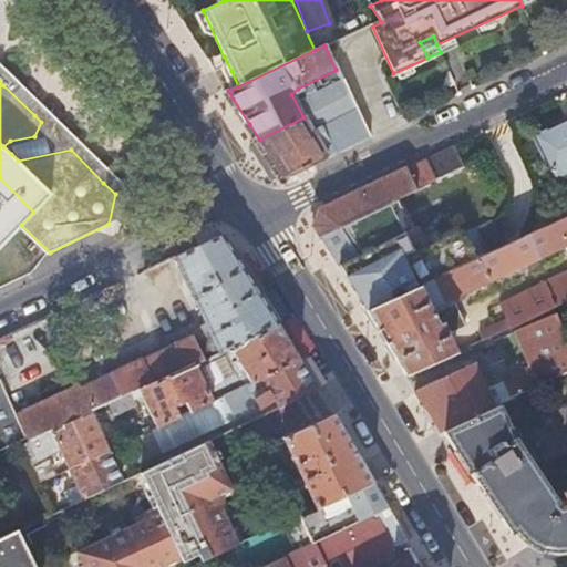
[(328,105),(348,96),(342,83),(322,94),(328,105)]
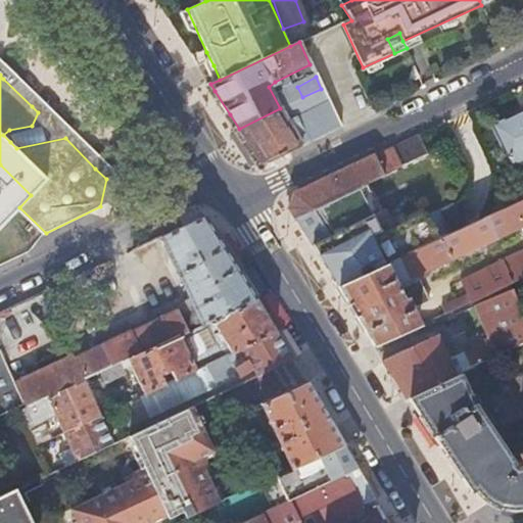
[(280,108),(239,129),(251,148),(262,164),(339,128),(321,88),(321,89),(302,97),(280,108)]
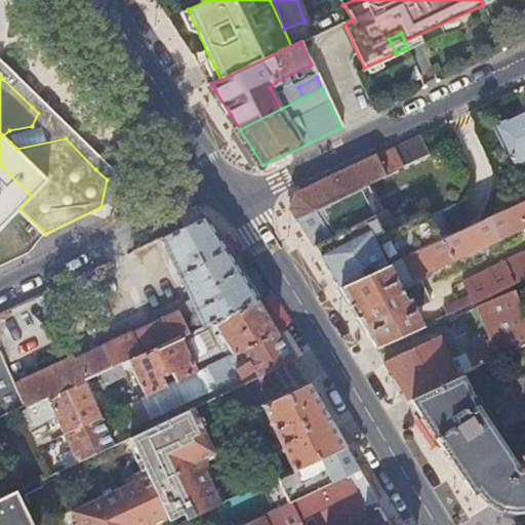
[(524,110),(494,125),(513,166),(524,160),(524,110)]
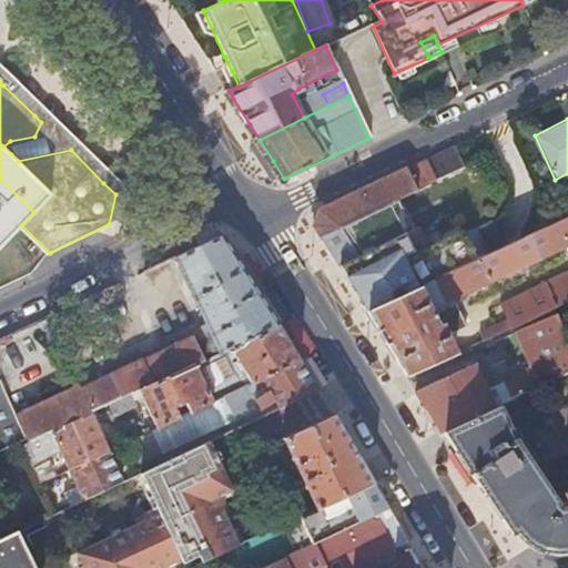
[(465,168),(454,146),(318,212),(316,219),(315,226),(322,239),(355,223),(367,215),(386,206),(465,168)]
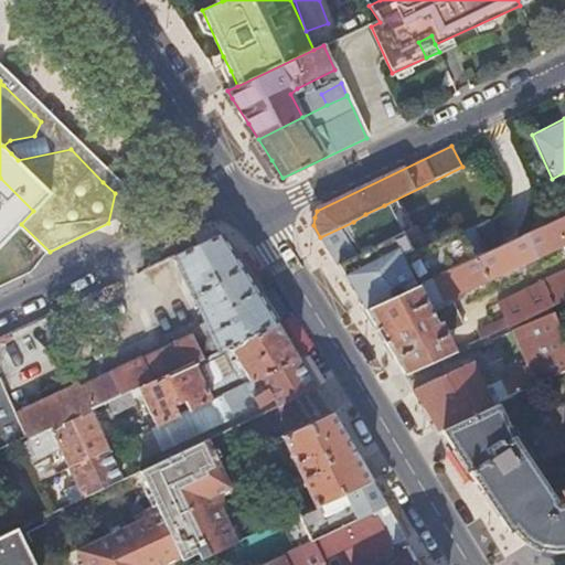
[(0,245),(21,224),(33,211),(0,178),(0,245)]
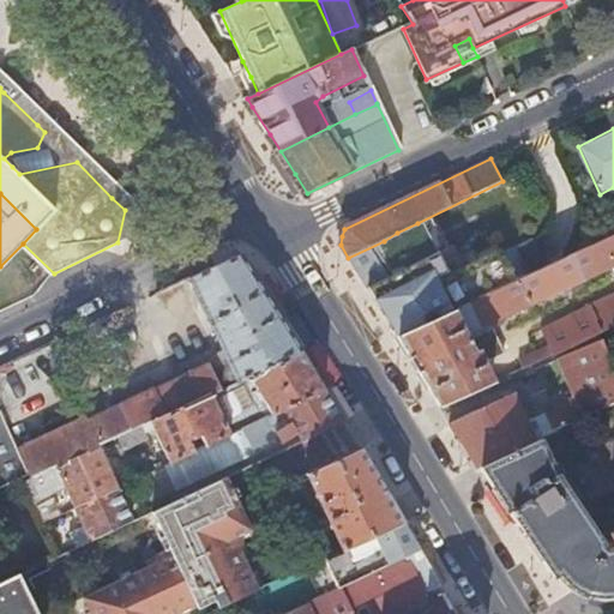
[(396,336),(513,281),(499,251),(447,276),(429,238),(425,239),(417,223),(397,233),(384,241),(348,258),(396,336)]
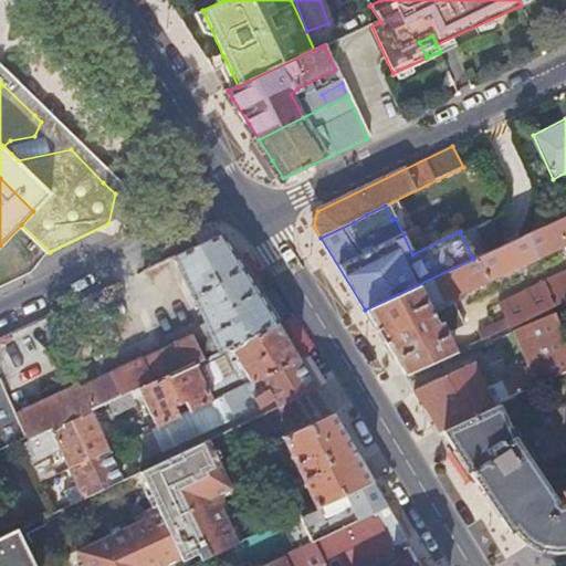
[(565,216),(473,259),(365,310),(405,376),(456,353),(448,336),(464,328),(453,304),(448,306),(446,302),(565,245),(565,216)]
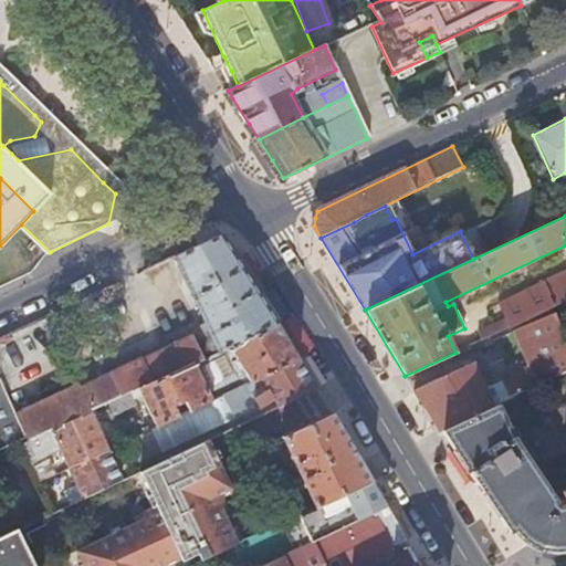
[(212,334),(220,350),(278,324),(265,304),(254,286),(242,268),(228,244),(221,233),(175,255),(207,324),(212,334)]
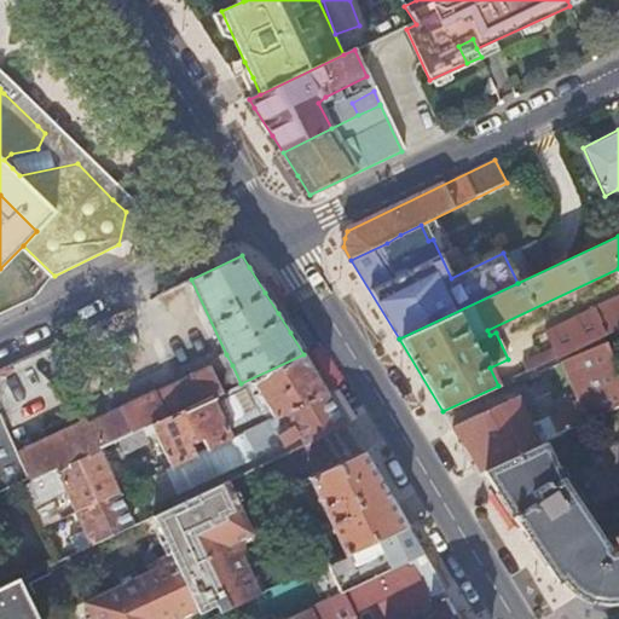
[(539,366),(618,329),(618,296),(572,319),(572,322),(547,334),(553,348),(536,358),(539,366)]
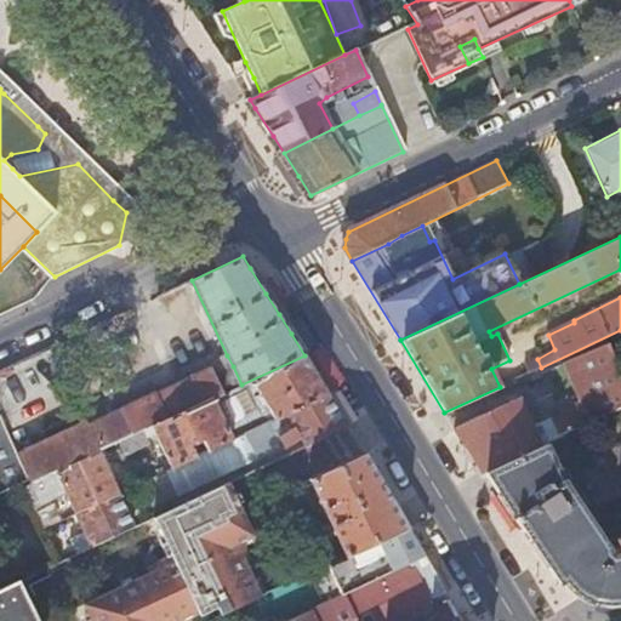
[(620,375),(609,343),(567,363),(581,405),(535,427),(520,397),(454,428),(482,473),(486,469),(548,442),(620,406),(620,375)]
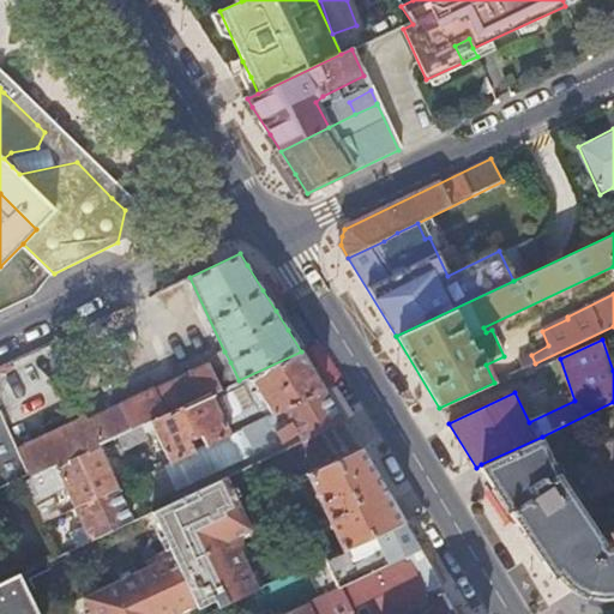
[(0,402),(72,377),(61,345),(0,366),(0,402)]
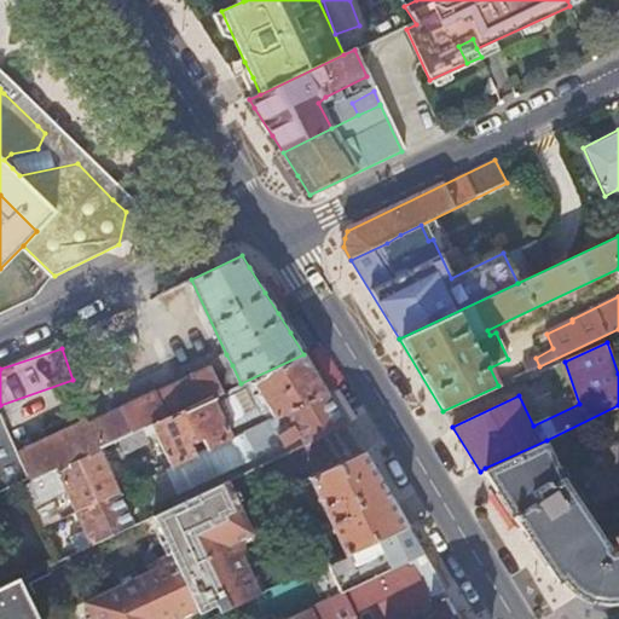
[(275,417),(328,393),(323,385),(316,372),(304,354),(241,383),(154,424),(173,464),(198,453),(192,443),(203,438),(209,449),(233,437),(230,429),(271,410),(275,417)]
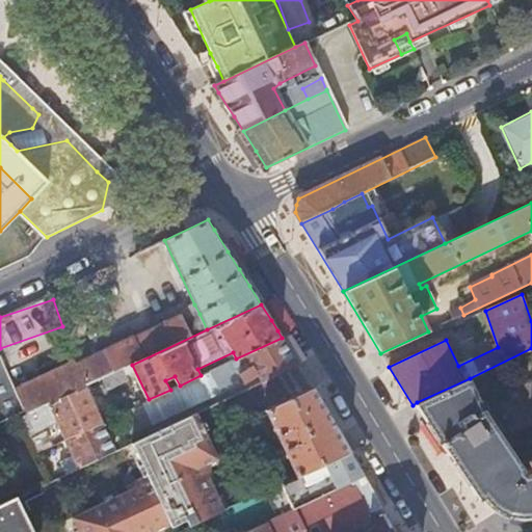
[(194,304),(180,312),(184,321),(200,314),(194,304)]
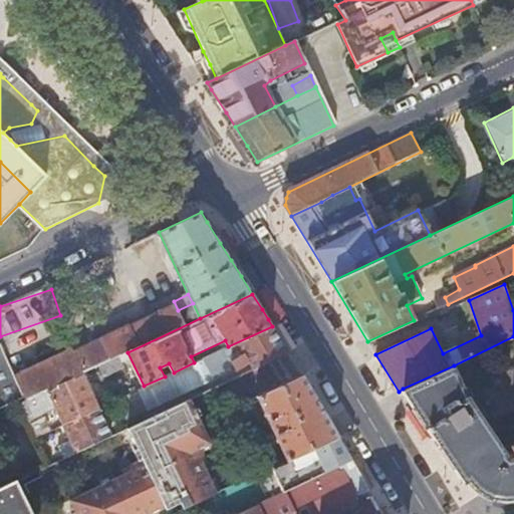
[(200,318),(193,303),(178,310),(174,301),(168,304),(170,308),(152,316),(152,315),(132,325),(132,326),(129,327),(125,320),(98,332),(102,340),(75,353),(73,350),(18,376),(29,399),(83,373),(127,352),(200,318)]
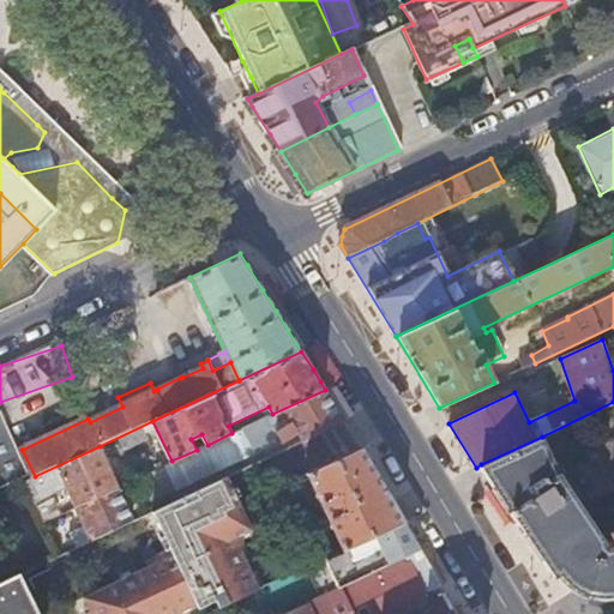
[(302,440),(345,421),(343,416),(335,405),(325,390),(272,414),(244,427),(257,452),(276,444),(284,441),(300,434),(302,440)]
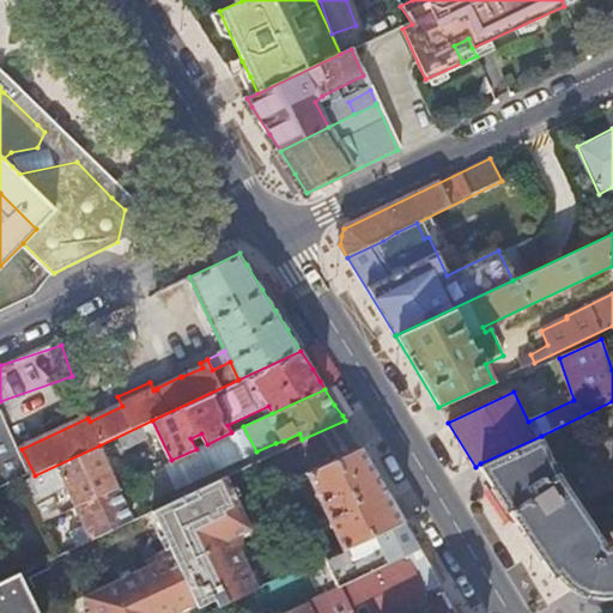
[(0,460),(20,450),(0,411),(0,460)]
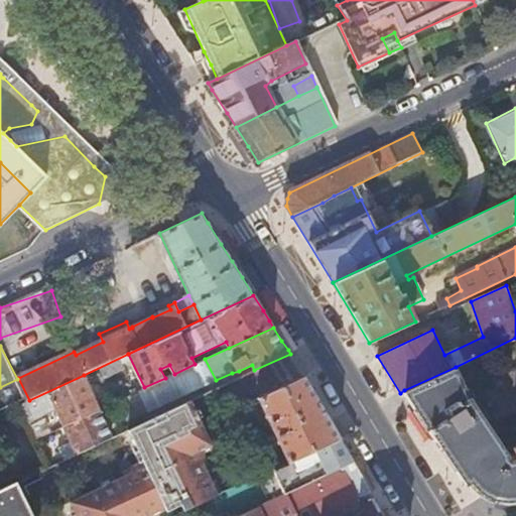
[(471,398),(456,367),(404,390),(466,485),(470,483),(476,489),(482,494),(489,498),(495,500),(504,501),(513,501),(515,500),(515,445),(512,448),(513,453),(508,456),(471,398)]
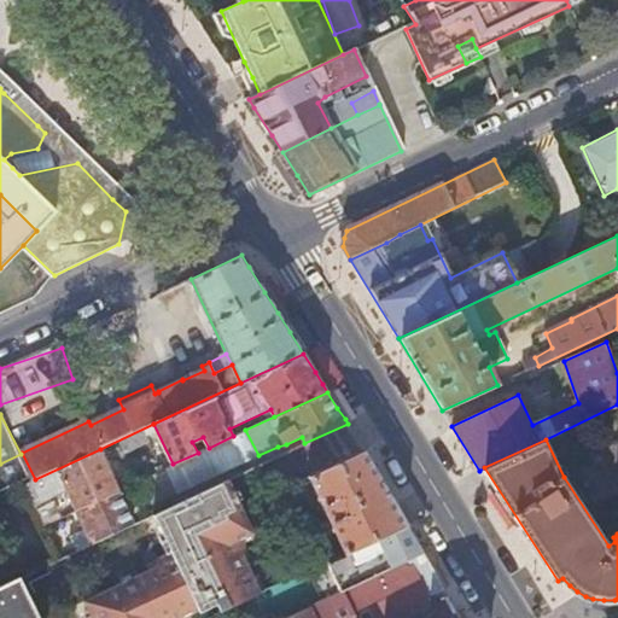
[(35,479),(27,484),(31,497),(64,482),(77,508),(120,489),(100,449),(35,479)]
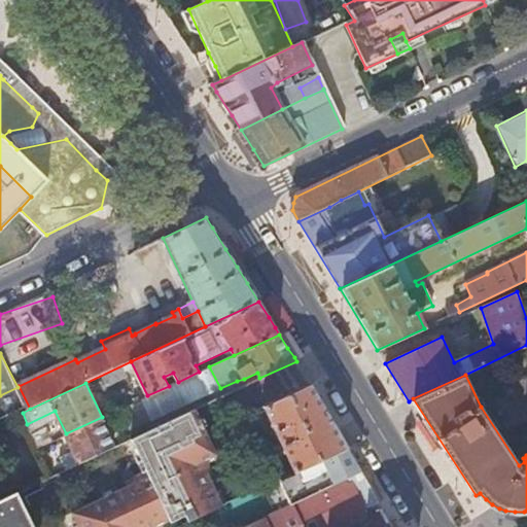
[(294,473),(347,448),(339,433),(322,405),(310,385),(264,407),(280,443),(268,449),(270,453),(258,458),(264,468),(287,458),(294,473)]
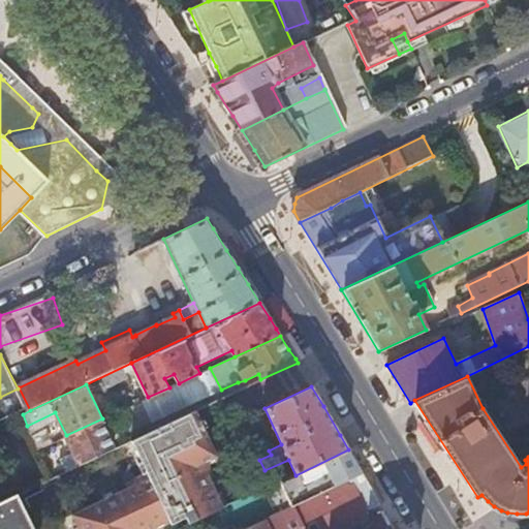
[(189,517),(192,523),(227,506),(221,493),(216,481),(213,474),(214,470),(215,468),(213,464),(211,461),(219,457),(206,428),(203,421),(200,417),(197,410),(135,439),(139,448),(146,461),(151,471),(147,473),(138,476),(136,485),(131,487),(118,493),(110,497),(79,512),(83,521),(86,528),(154,528),(154,527),(173,518),(176,523),(189,517)]
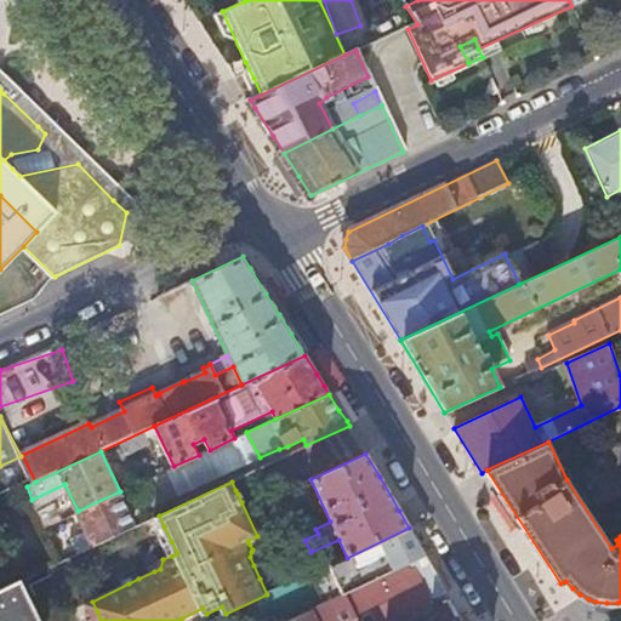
[(120,491),(78,511),(93,547),(136,527),(120,491)]
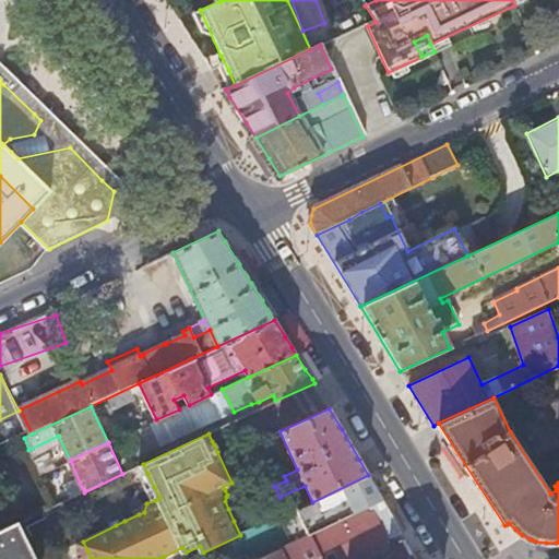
[(154,487),(147,474),(144,476),(151,489),(154,487)]
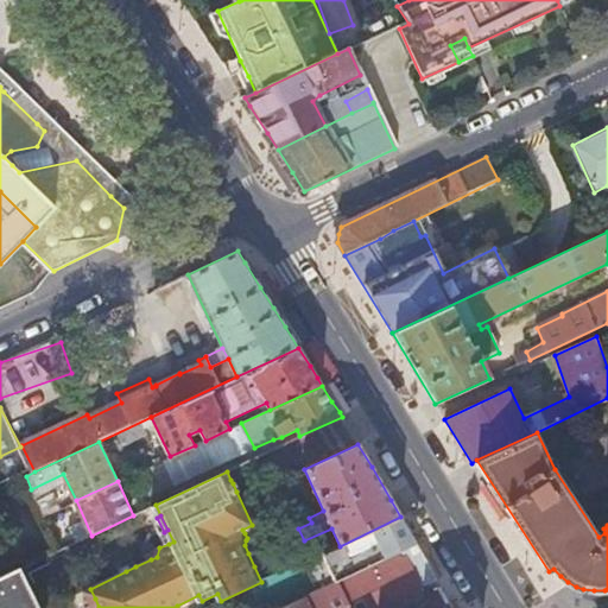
[(318,590),(416,544),(412,537),(405,526),(400,517),(340,546),(306,562),(318,590)]
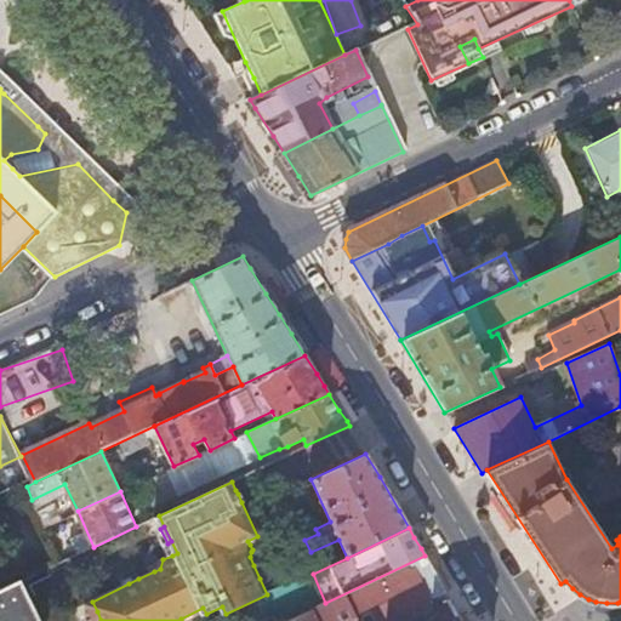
[(171,541),(167,543),(172,556),(177,553),(171,541)]
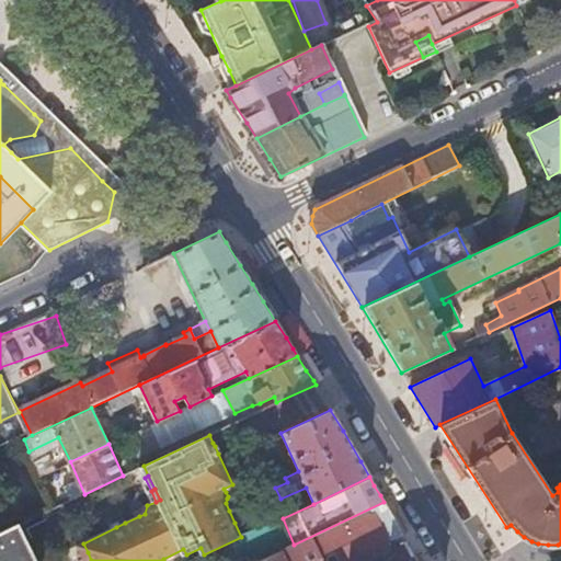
[(385,546),(404,536),(393,518),(384,502),(294,545),(259,560),(365,560),(387,551),(385,546)]
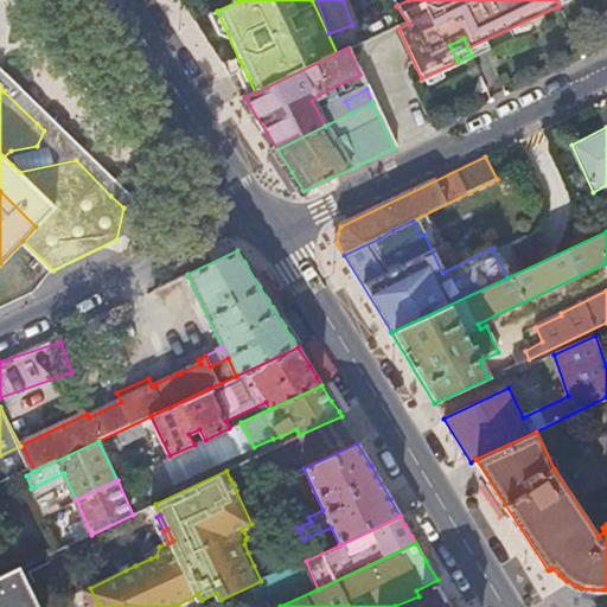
[(157,556),(159,547),(148,553),(151,558),(157,556)]
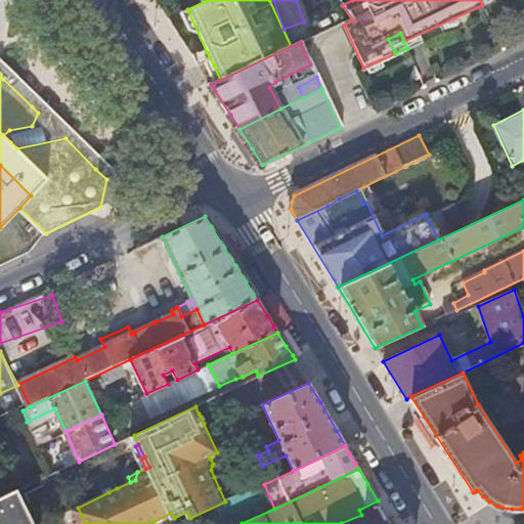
[(219,488),(225,501),(228,499),(222,487),(219,488)]
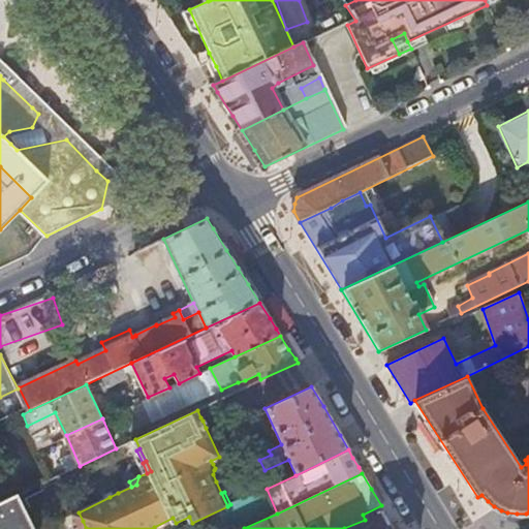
[(34,528),(18,495),(18,494),(0,502),(0,528),(34,528)]
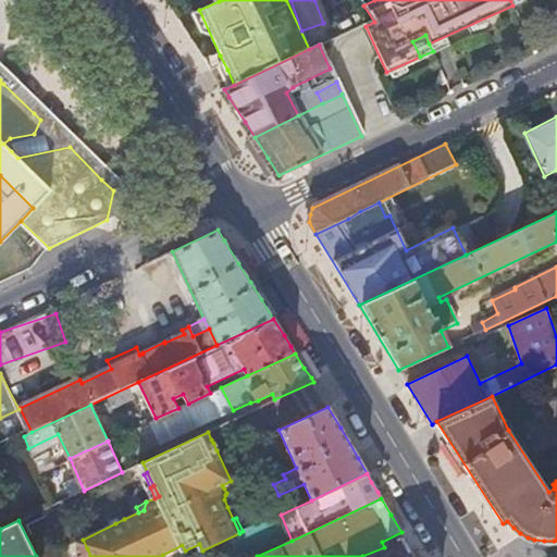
[(409,544),(406,540),(395,545),(392,554),(384,556),(403,556),(413,552),(409,544)]
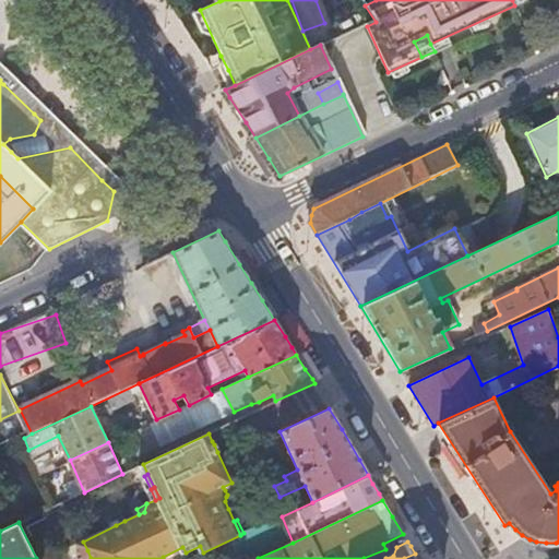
[(163,558),(171,558),(186,552),(182,547),(163,557),(163,558)]
